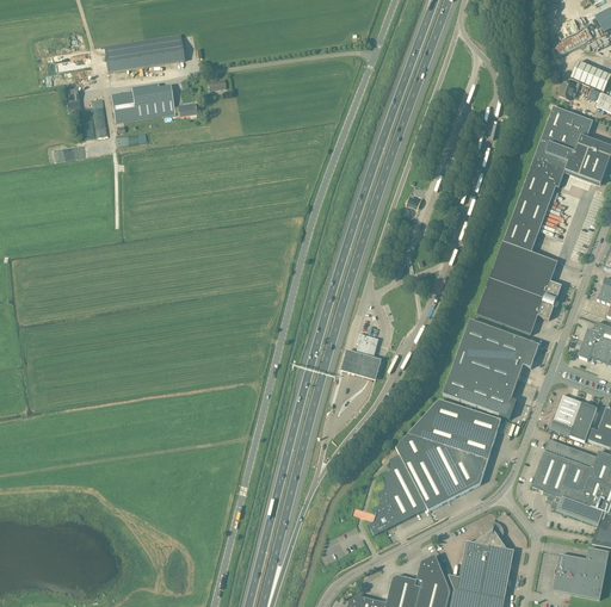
[(610,6),(594,16),(603,31),(610,26),(610,6)]
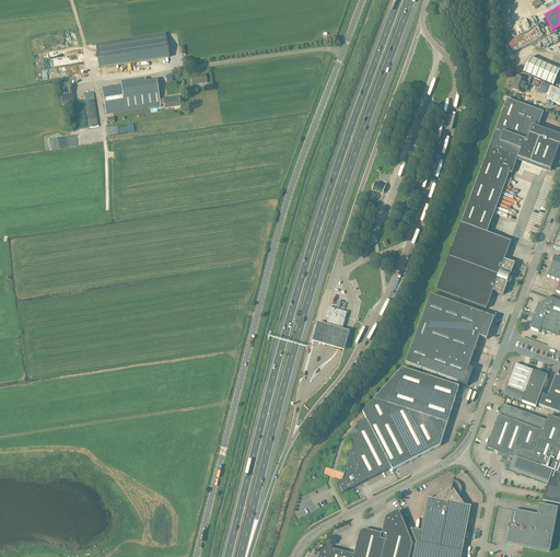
[(528,28),(514,36),(520,46),(534,38),(528,28)]
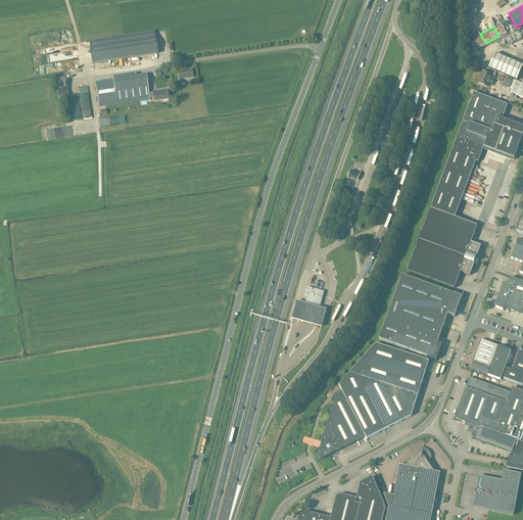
[(154,30),(89,39),(92,60),(157,50),(154,30)]
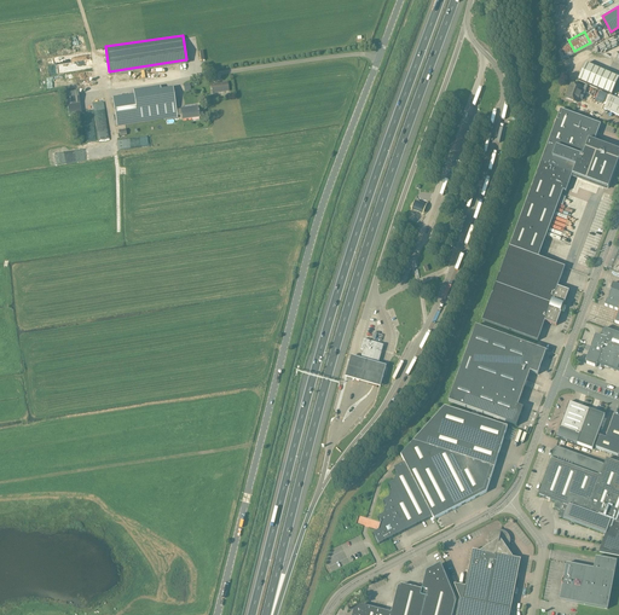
[(62,62),(63,69),(88,65),(87,58),(62,62)]
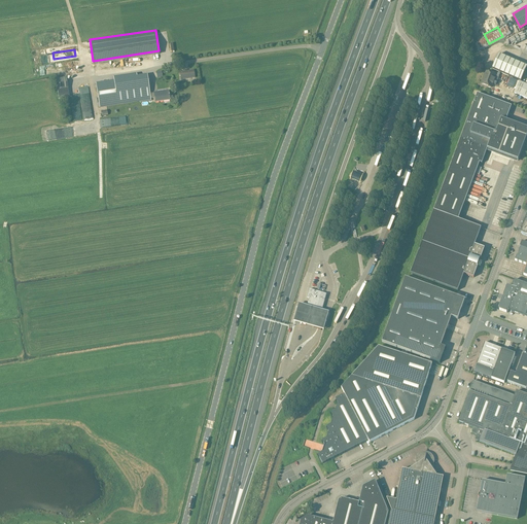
[(521,78),(526,64),(497,51),(492,66),(521,78)]
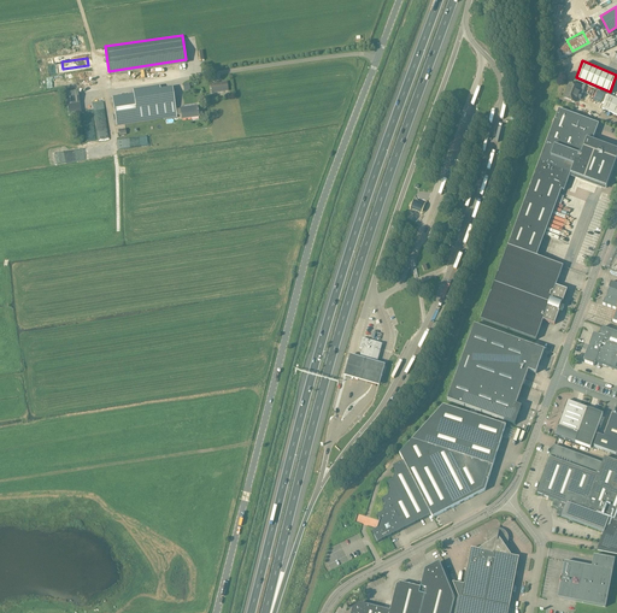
[(225,80),(211,82),(212,90),(227,88),(225,80)]
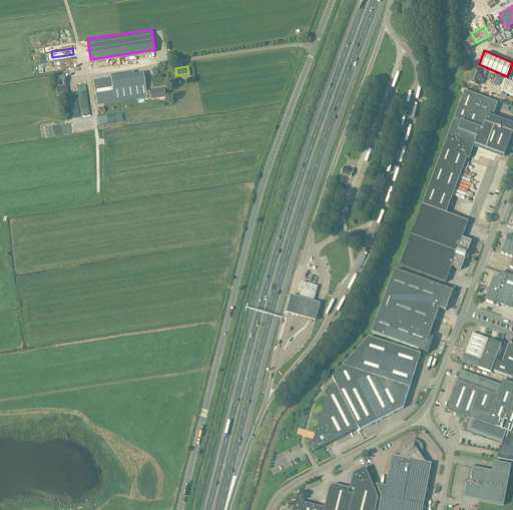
[(478,82),(483,70),(473,67),(469,79),(478,82)]
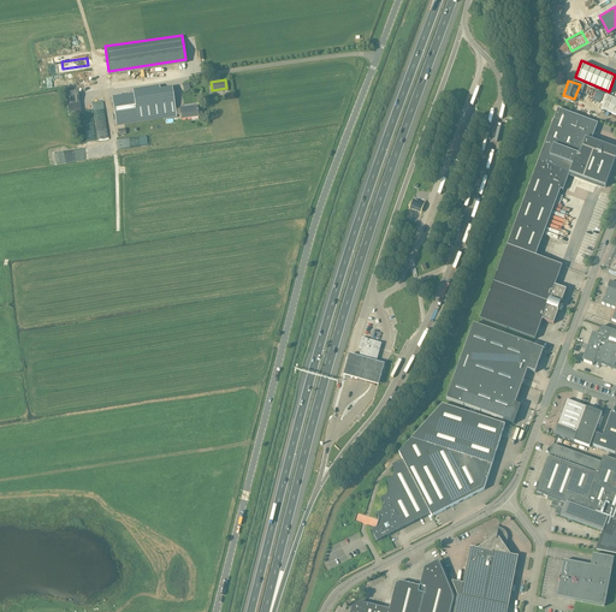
[(171,84),(112,94),(117,122),(170,113),(170,116),(176,114),(176,112),(179,112),(181,117),(197,114),(196,104),(179,106),(175,107),(171,84)]
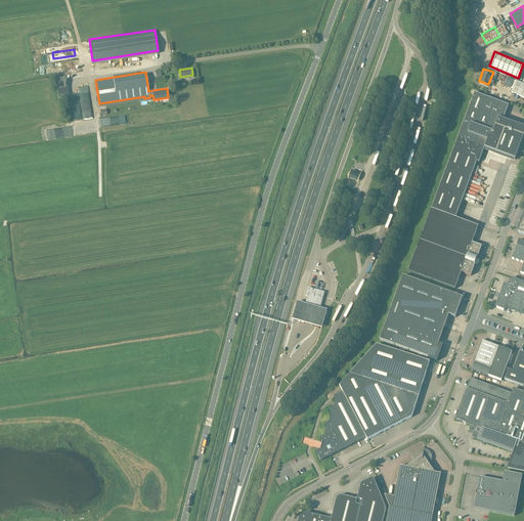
[(57,87),(58,95),(69,93),(68,85),(66,75),(55,76),(57,87)]
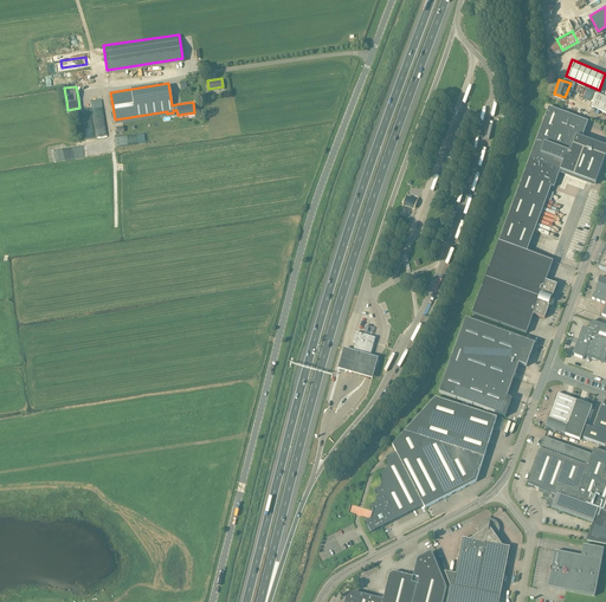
[(594,97),(592,104),(605,110),(605,95),(597,91),(594,97)]
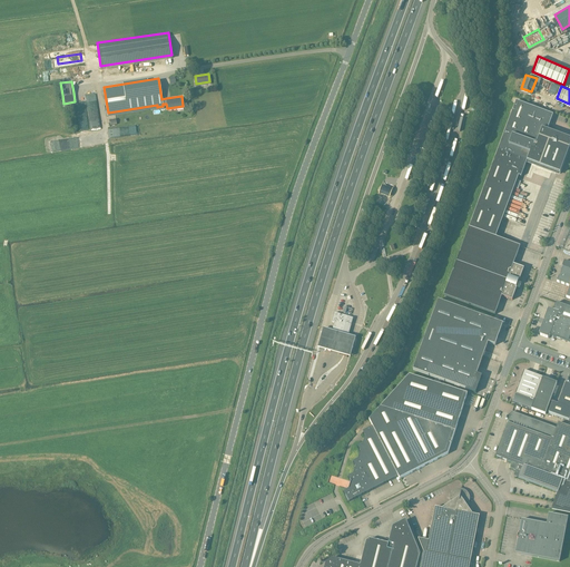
[(88,108),(91,127),(100,126),(96,94),(87,95),(88,100),(89,100),(90,108),(88,108)]
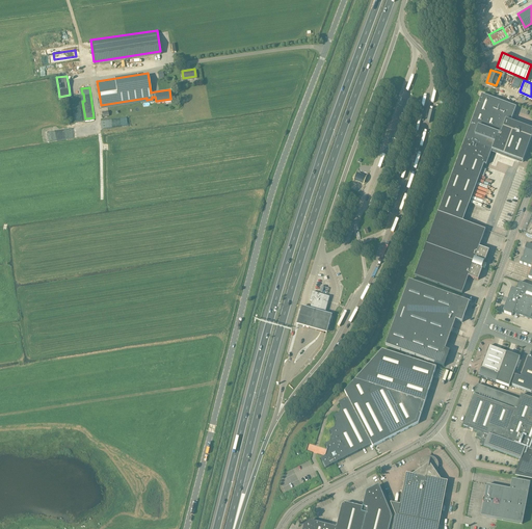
[(443,196),(437,210),(462,218),(471,196),(483,161),(486,162),(491,148),(523,160),(531,134),(531,127),(510,120),(512,113),(513,113),(514,111),(513,111),(516,104),(508,102),(481,91),(443,196)]
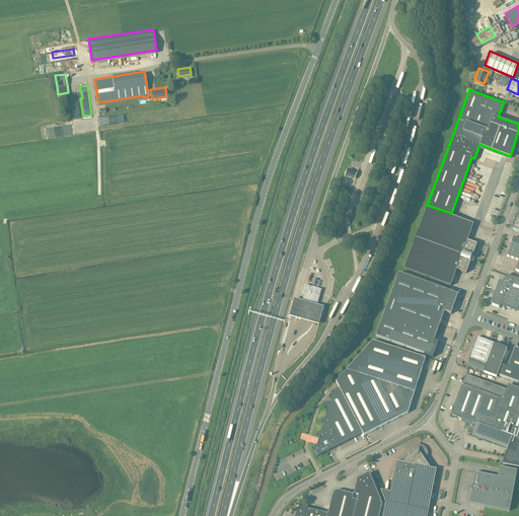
[(353,168),(348,166),(345,174),(351,176),(354,177),(357,169),(353,168)]
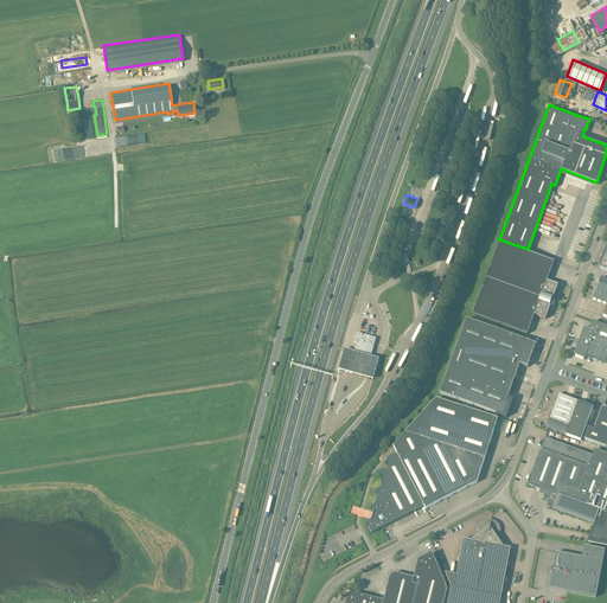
[(499,239),(472,312),(528,332),(535,313),(545,316),(550,305),(549,303),(550,302),(551,296),(553,296),(553,295),(554,295),(558,283),(547,278),(554,260),(530,251),(530,250),(528,249),(499,239)]
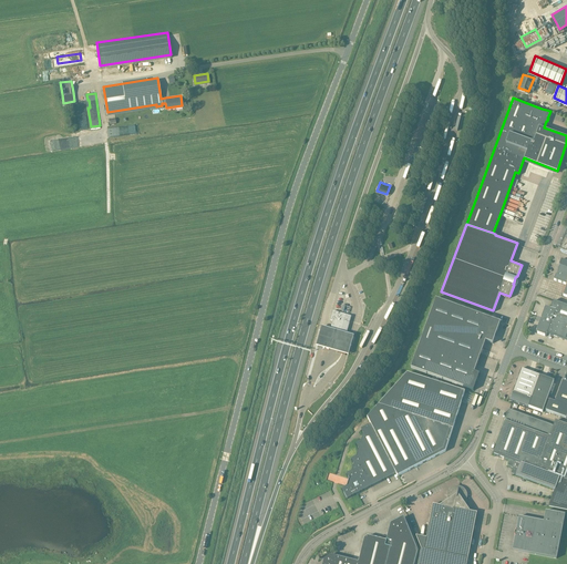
[(566,258),(562,257),(559,263),(560,263),(556,274),(556,273),(554,277),(566,283),(563,294),(566,294),(566,258)]
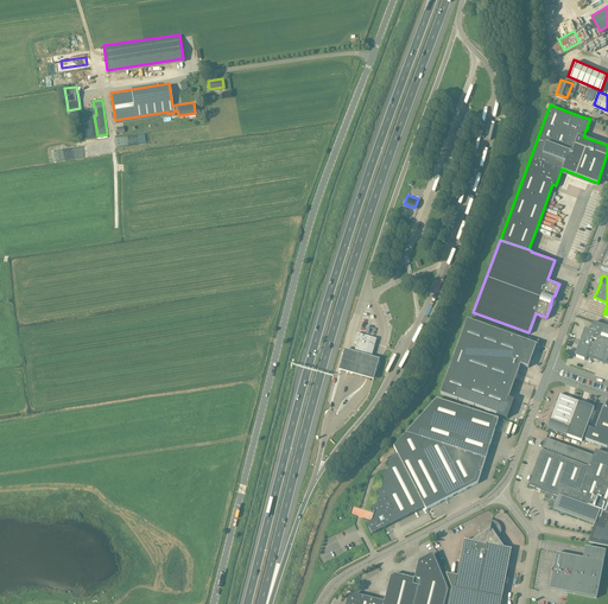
[(472,375),(511,389),(520,362),(529,366),(537,342),(467,317),(444,379),(467,387),(472,375)]
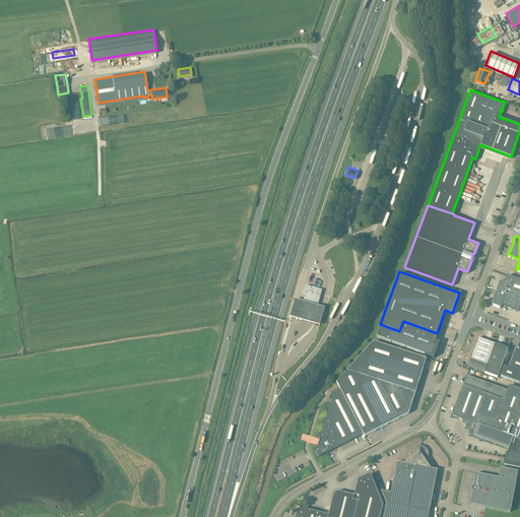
[(502,304),(519,310),(519,277),(507,273),(505,280),(500,278),(492,303),(501,306),(502,304)]
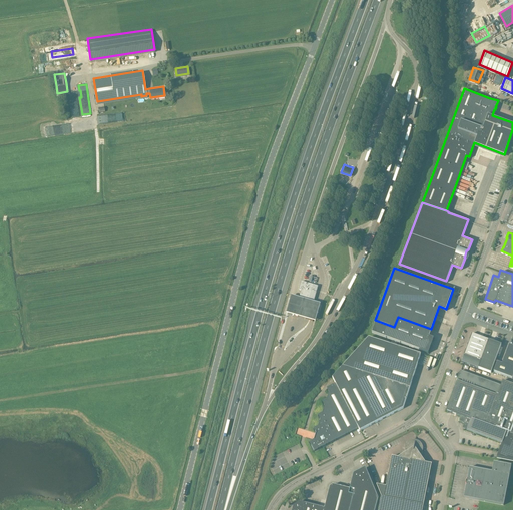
[(301,279),(299,288),(301,288),(300,292),(302,297),(309,299),(313,301),(318,284),(301,279)]
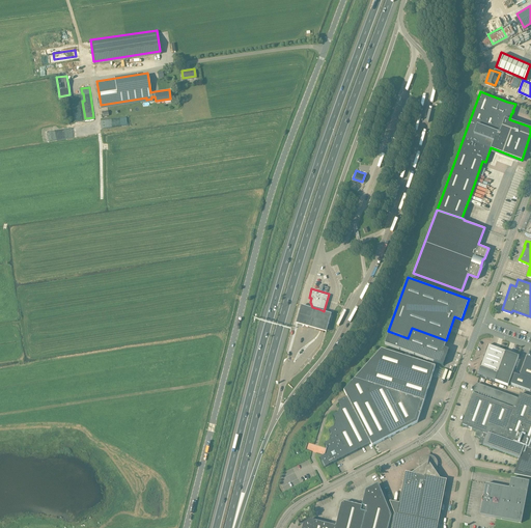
[(332,313),(301,305),(296,324),(327,332),(332,313)]
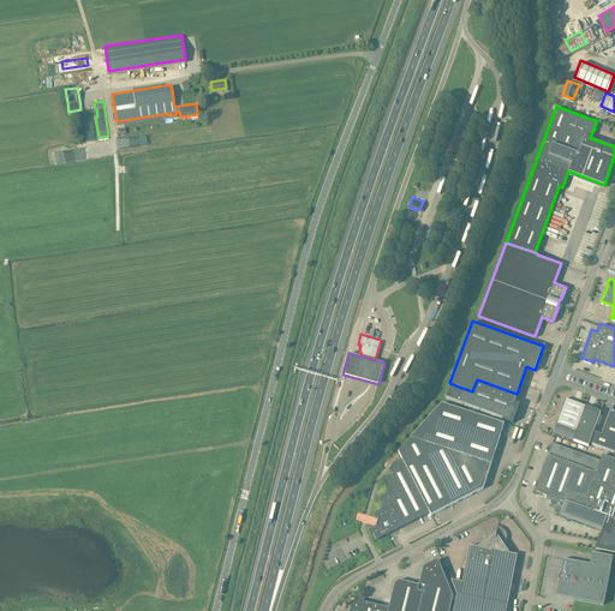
[(514,400),(517,394),(477,379),(472,391),(467,403),(513,420),(520,402),(514,400)]
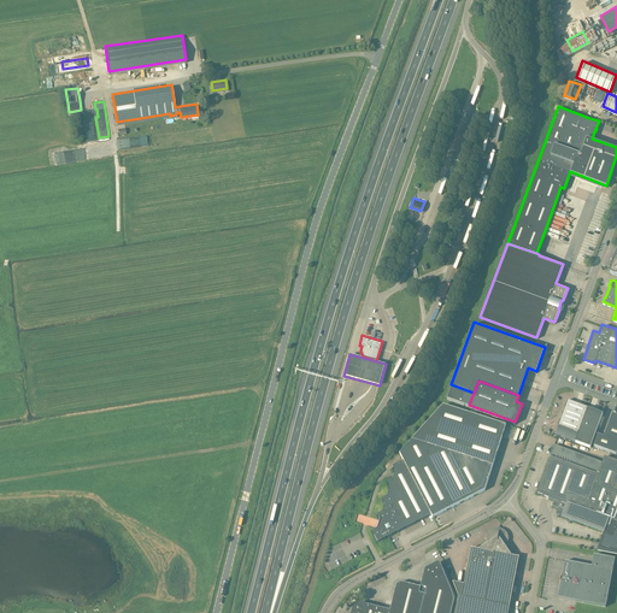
[(469,405),(474,393),(451,384),(447,398),(469,405)]
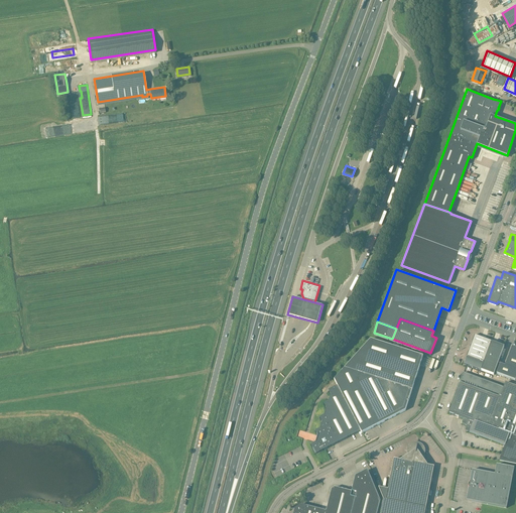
[(475,333),(464,362),(481,368),(494,373),(504,344),(492,340),(492,339),(475,333)]
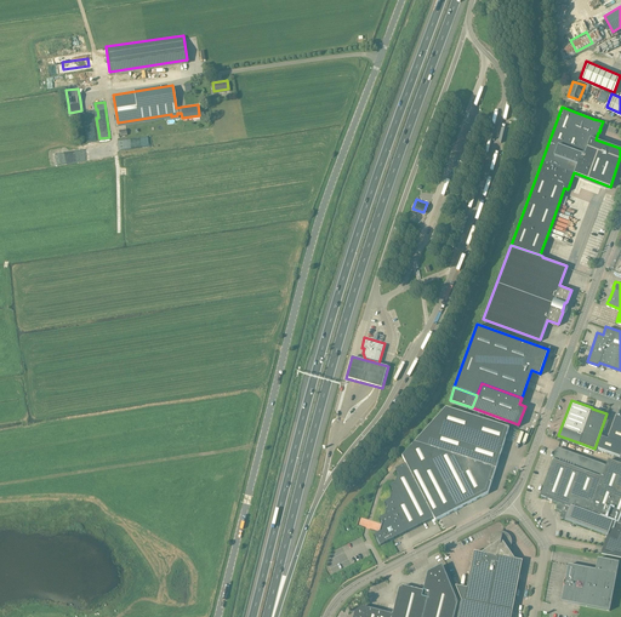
[(380,530),(375,532),(380,543),(434,515),(436,518),(488,491),(508,426),(446,405),(403,453),(406,461),(396,467),(398,472),(396,480),(389,483),(393,489),(391,497),(385,500),(387,504),(385,513),(380,515),(382,521),(380,530)]
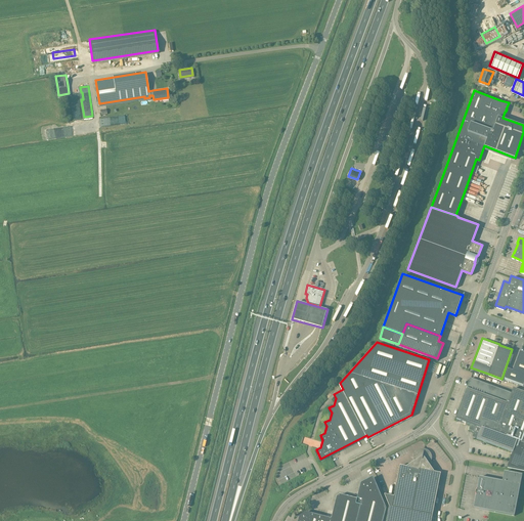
[(508,367),(505,377),(523,384),(523,382),(523,350),(520,349),(513,368),(508,367)]
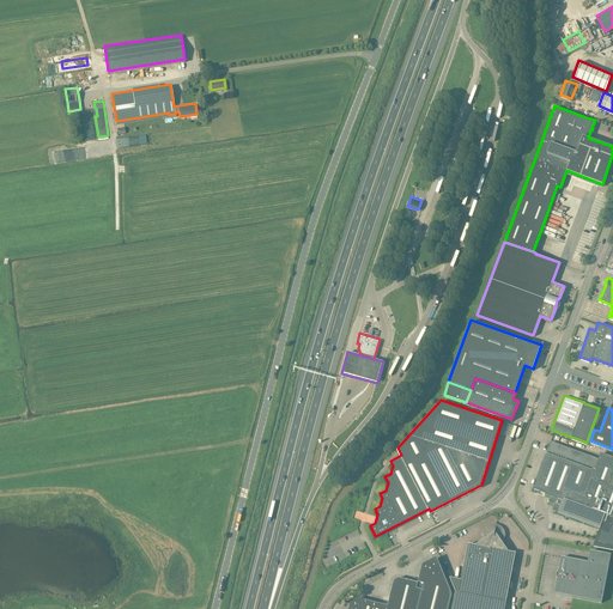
[(612,456),(601,451),(599,457),(551,440),(533,487),(551,494),(548,500),(554,503),(553,505),(556,509),(598,524),(600,525),(594,543),(612,547),(612,456)]
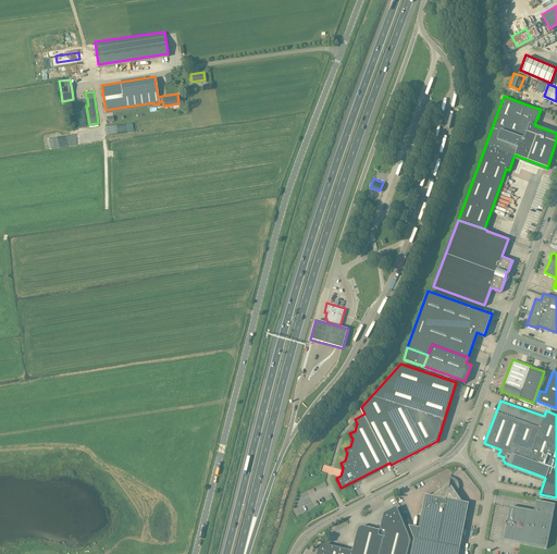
[(411,553),(435,553),(452,475),(450,475),(448,475),(446,476),(445,476),(444,477),(443,477),(442,478),(442,479),(441,480),(440,483),(440,485),(440,487),(440,488),(441,489),(432,494),(425,493),(419,526),(409,524),(413,537),(410,553),(411,553)]
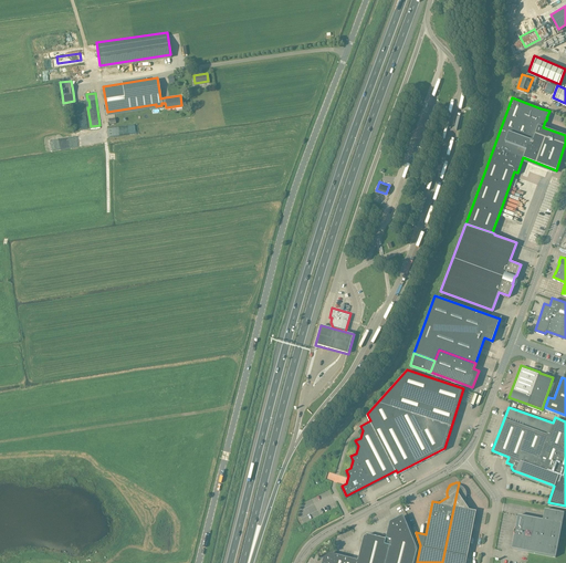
[(464,562),(467,555),(475,509),(473,509),(473,508),(471,508),(471,509),(469,508),(463,500),(464,499),(465,498),(465,497),(467,496),(467,492),(467,490),(465,488),(464,487),(463,486),(463,485),(462,483),(461,483),(459,483),(459,482),(442,562),(464,562)]
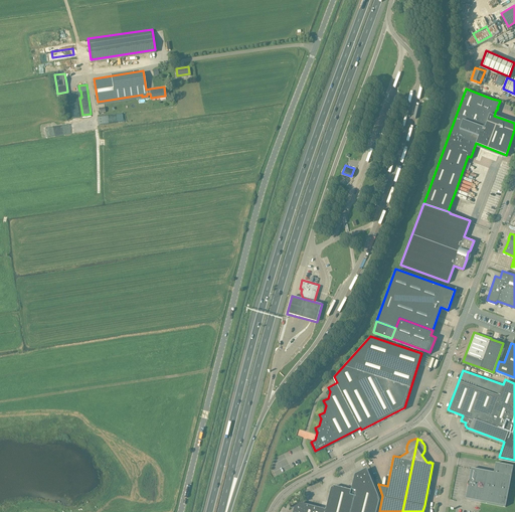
[(471,467),(466,497),(505,505),(513,465),(496,462),(494,471),(471,467)]
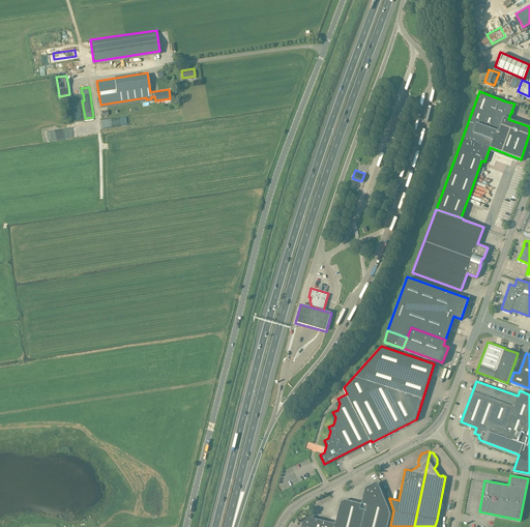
[(365,487),(361,502),(344,498),(341,500),(335,522),(310,516),(303,520),(300,526),(386,526),(390,513),(378,480),(365,487)]
